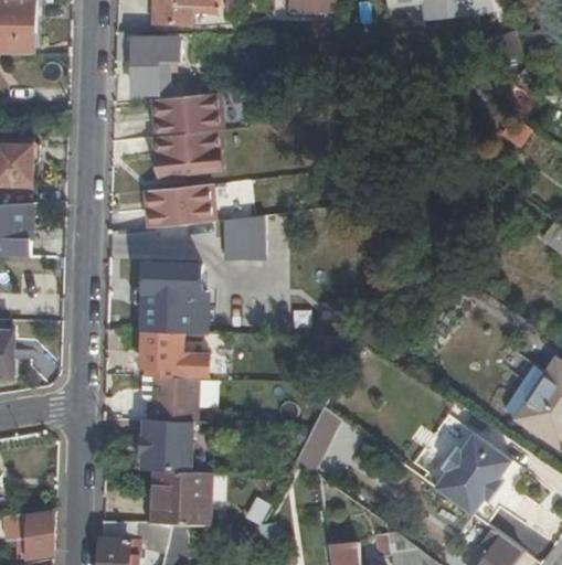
[(0,54),(32,54),(33,33),(33,0),(0,0),(0,54)]
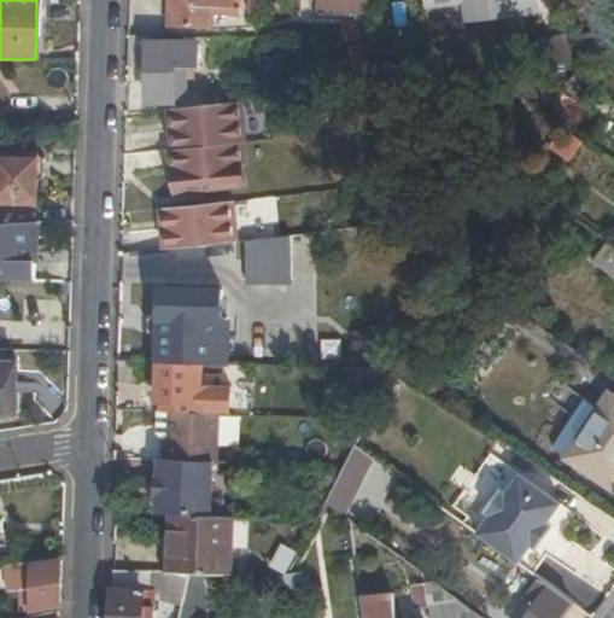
[(36,0),(36,36),(47,36),(47,0),(36,0)]
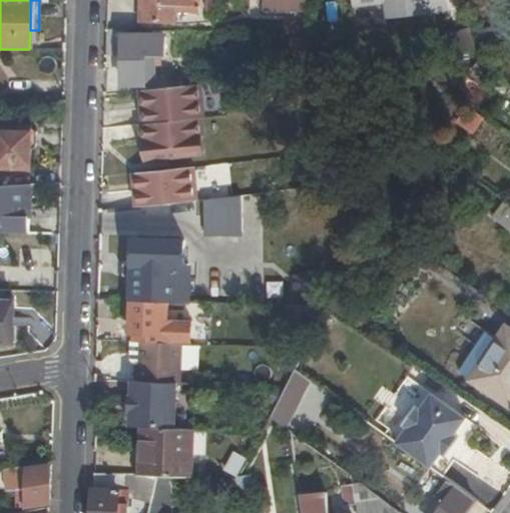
[(137,0),(138,22),(172,23),(172,6),(190,6),(190,0),(137,0)]
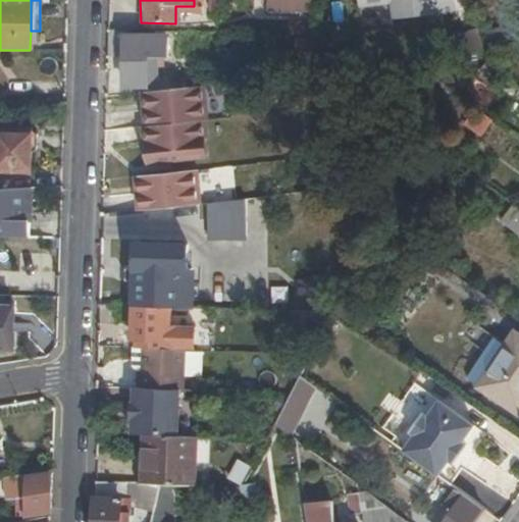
[(288,0),(288,8),(310,9),(310,0),(288,0)]
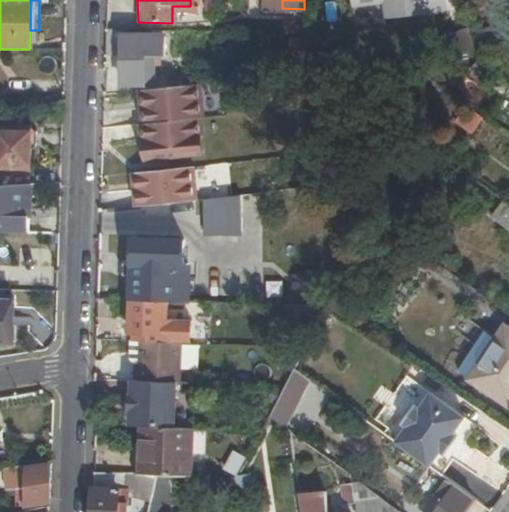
[(344,0),(345,6),(378,3),(380,19),(442,11),(440,0),(344,0)]
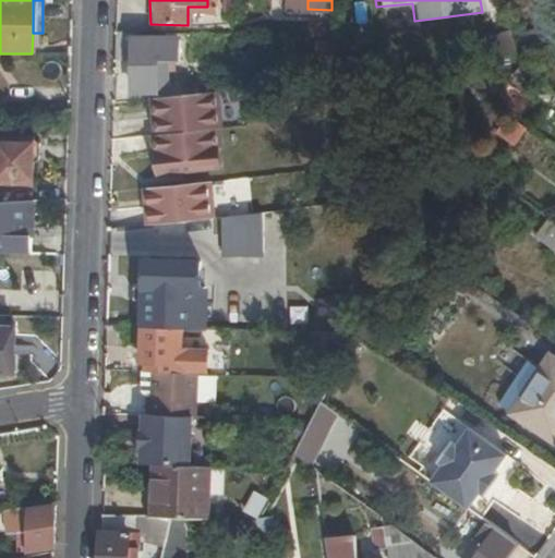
[(177,34),(166,33),(166,39),(132,38),(131,89),(160,91),(165,87),(166,62),(178,61),(178,40),(177,39),(177,34)]
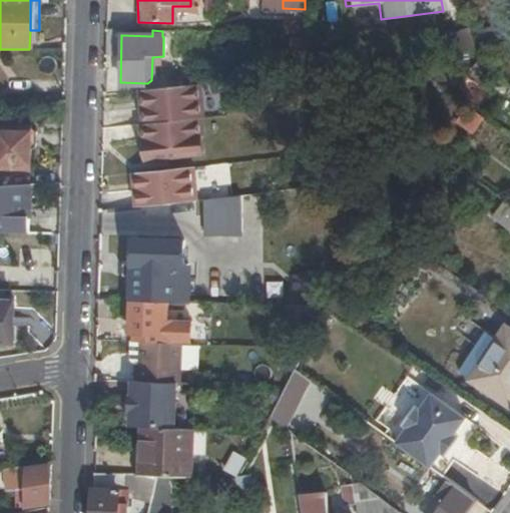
[(180,141),(210,137),(210,135),(195,138),(191,120),(176,123),(180,141)]
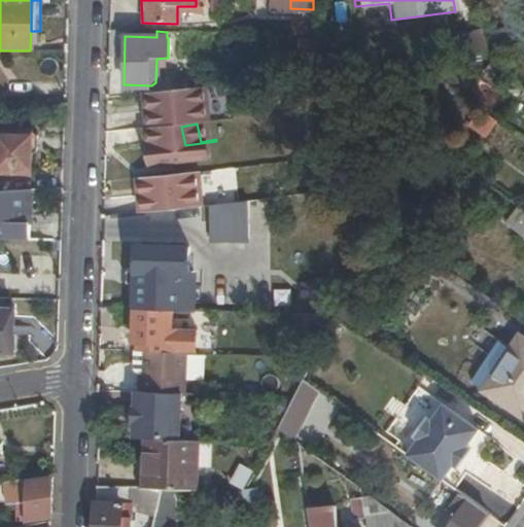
[(37,134),(31,130),(0,130),(0,171),(30,172),(31,152),(36,149),(37,134)]
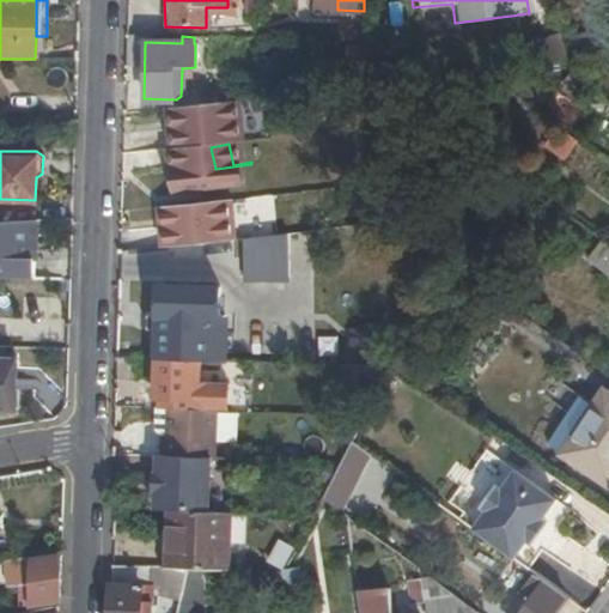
[(256,182),(251,164),(215,169),(220,190),(238,187),(238,186),(256,182)]
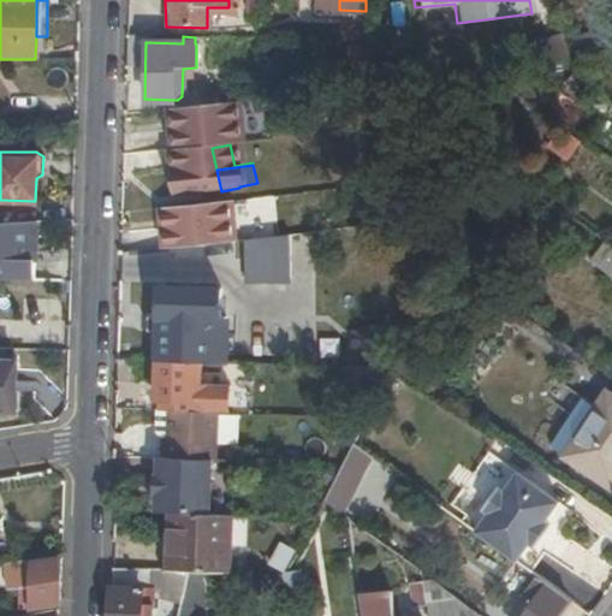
[(40,220),(0,220),(0,274),(41,274),(40,220)]
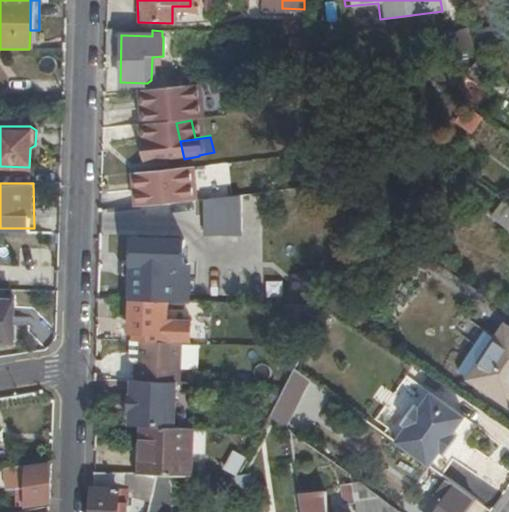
[(229,231),(231,195),(198,199),(196,229),(229,231)]
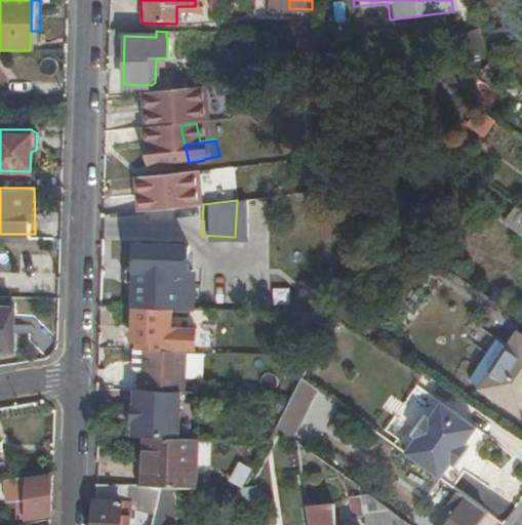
[(521,236),(521,210),(515,205),(503,221),(521,236)]
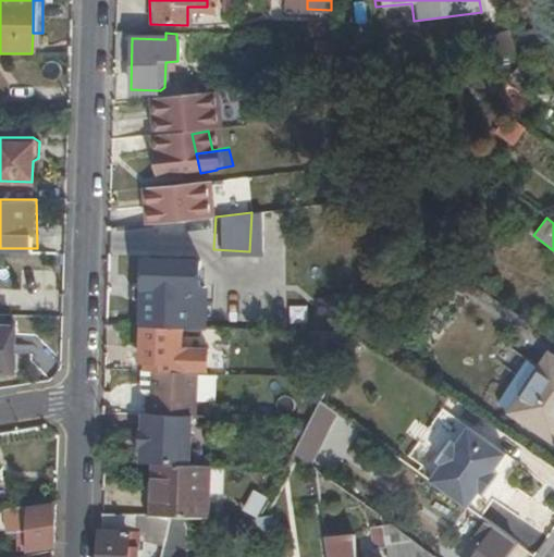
[(142,326),(174,329),(175,329),(176,304),(201,305),(201,288),(197,288),(198,262),(144,261),(142,326)]
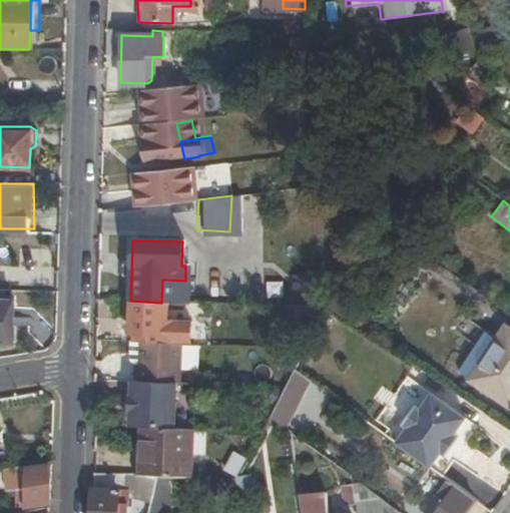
[(305,302),(306,277),(293,277),(292,301),(305,302)]
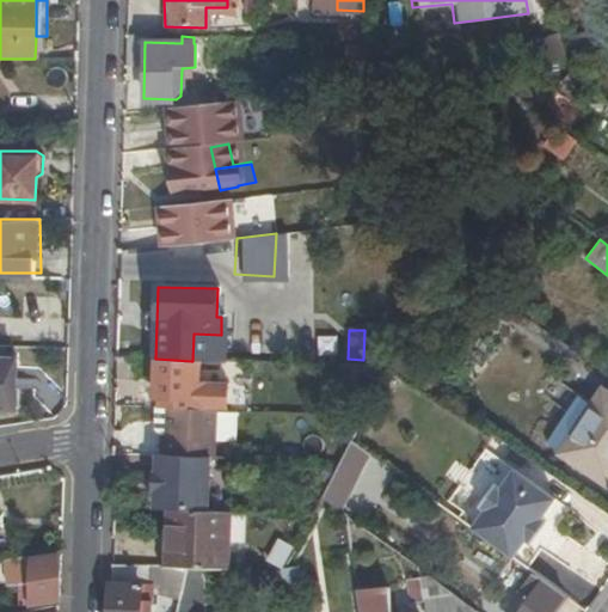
[(219,361),(245,362),(246,346),(219,344),(219,361)]
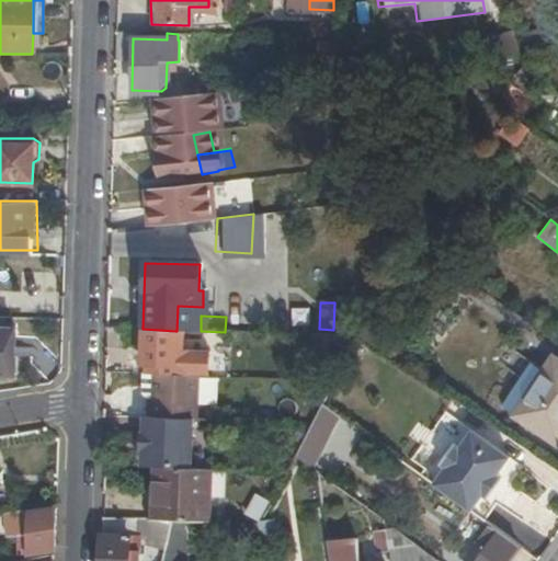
[(152,374),(196,376),(206,376),(207,351),(173,350),(175,331),(143,329),(141,366),(147,366),(146,374),(152,374)]
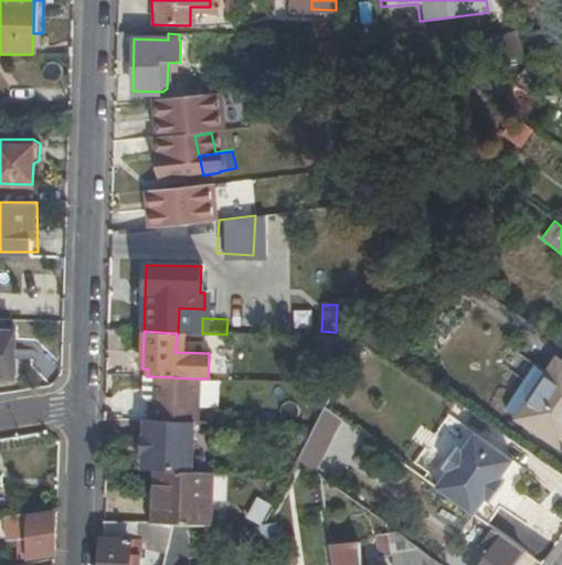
[(545,373),(532,363),(501,408),(557,446),(561,438),(561,364),(554,360),(545,373)]
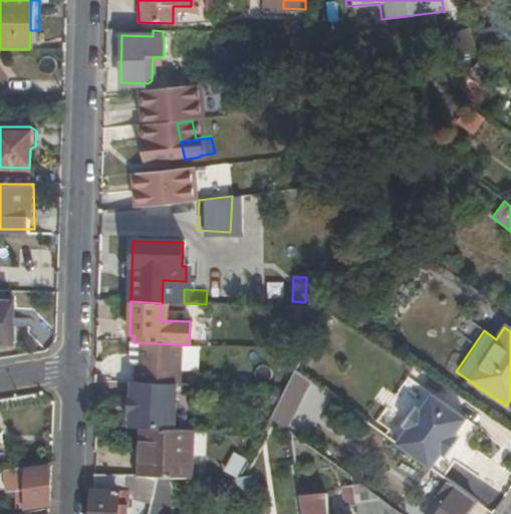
[(176,384),(178,384),(180,344),(140,342),(139,365),(134,365),(134,382),(176,384)]
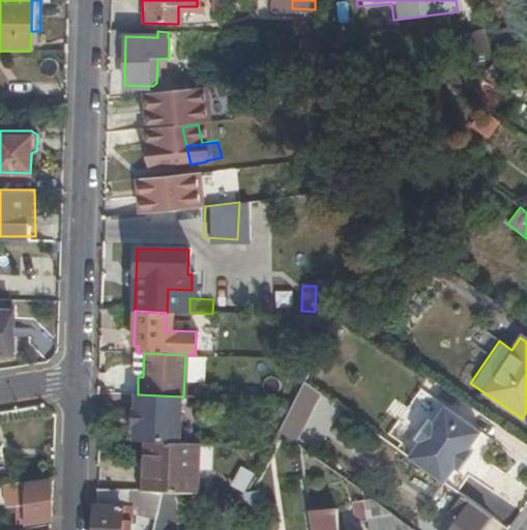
[(310,389),(305,385),(294,401),(299,404),(310,389)]
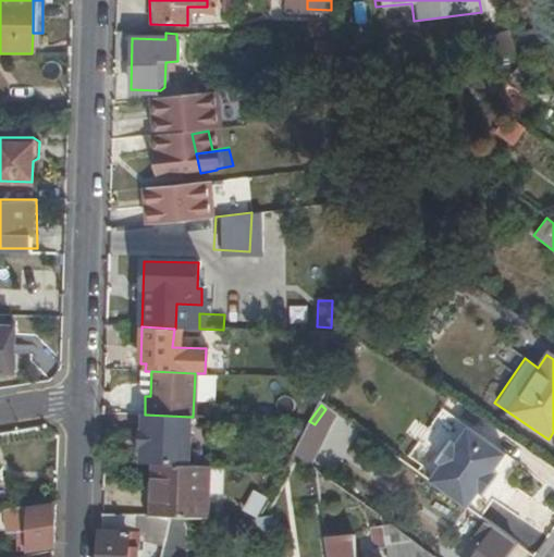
[(154,463),(188,466),(191,417),(145,415),(140,415),(140,430),(137,430),(136,445),(139,445),(138,463),(154,463)]
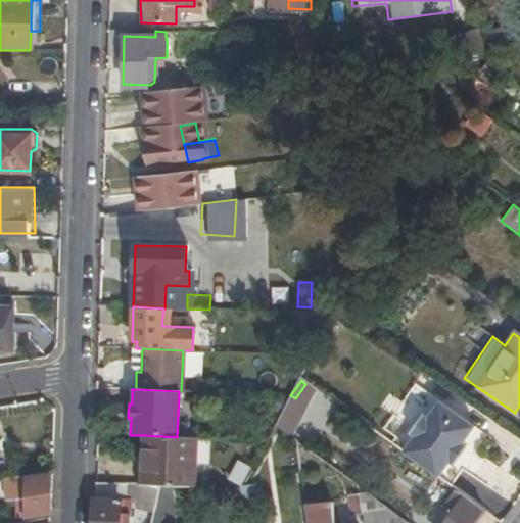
[(412,435),(399,452),(435,477),(471,427),(436,401),(425,418),(421,415),(409,433),(412,435)]
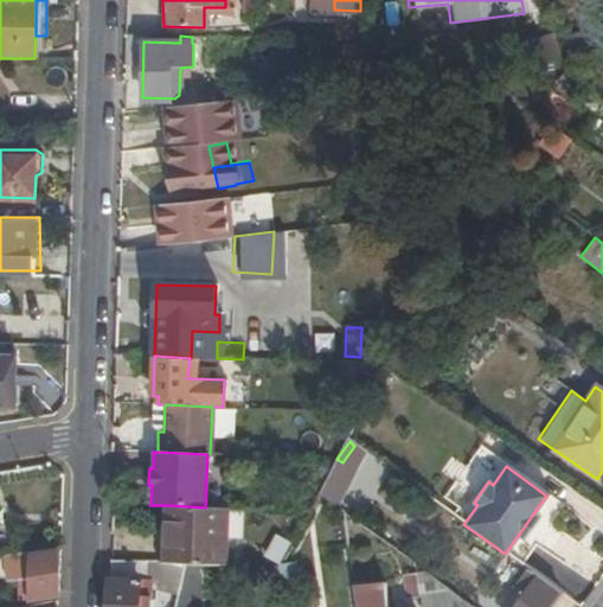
[(165,563),(183,563),(190,564),(197,564),(222,564),(224,509),(205,508),(167,505),(165,563)]
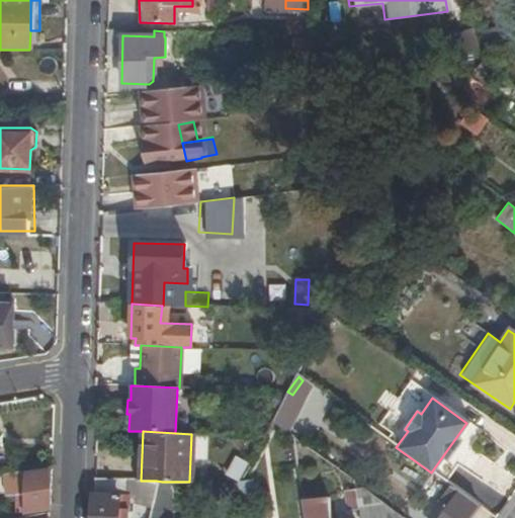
[(233,455),(225,475),(239,481),(247,461),(233,455)]
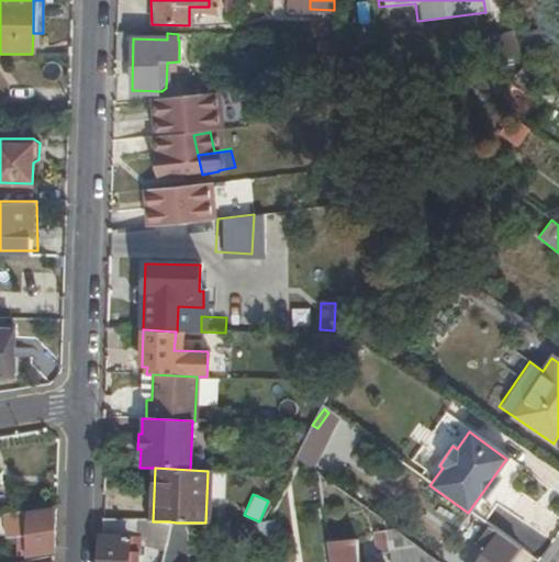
[(53,551),(54,506),(28,512),(25,554),(53,551)]
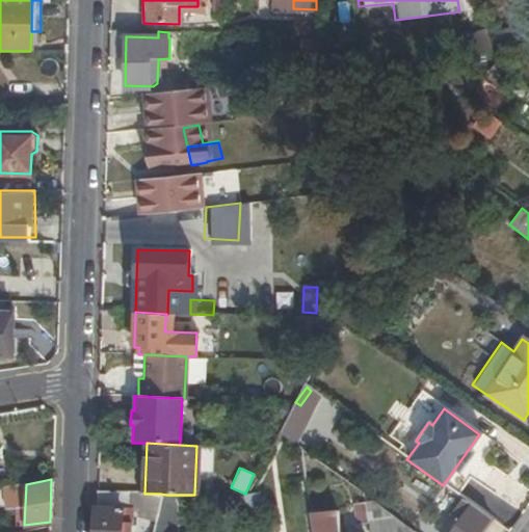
[(97,491),(95,531),(121,531),(122,508),(128,509),(128,493),(97,491)]
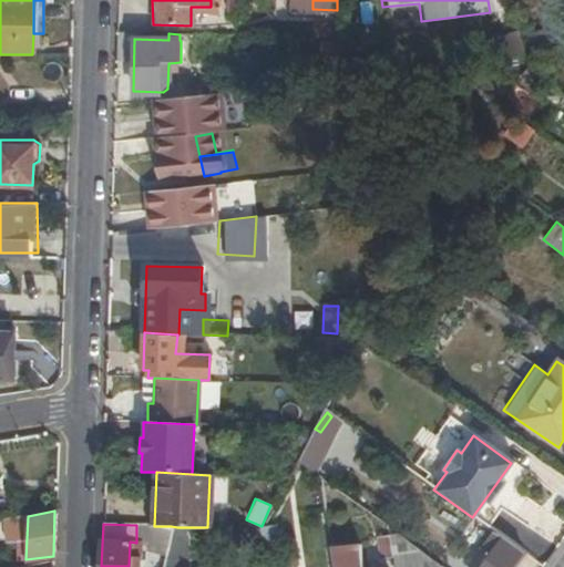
[(437,566),(387,533),(392,566),(437,566)]
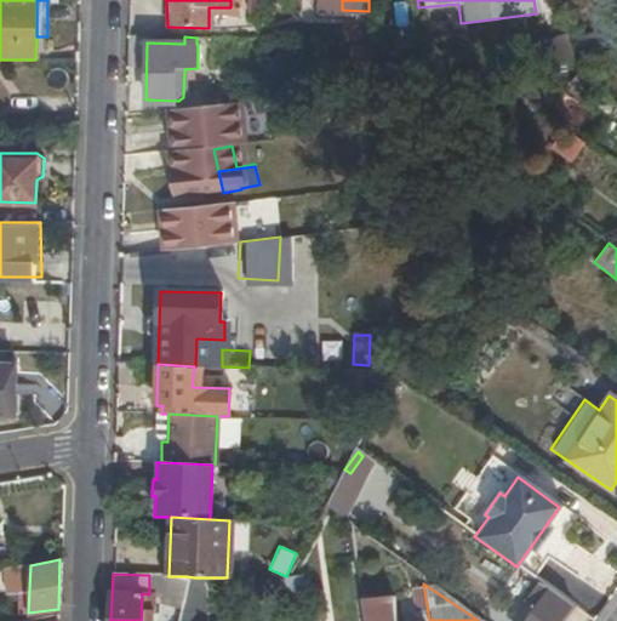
[(560,620),(571,605),(540,584),(527,603),(535,608),(525,620),(556,620),(558,620),(560,620)]
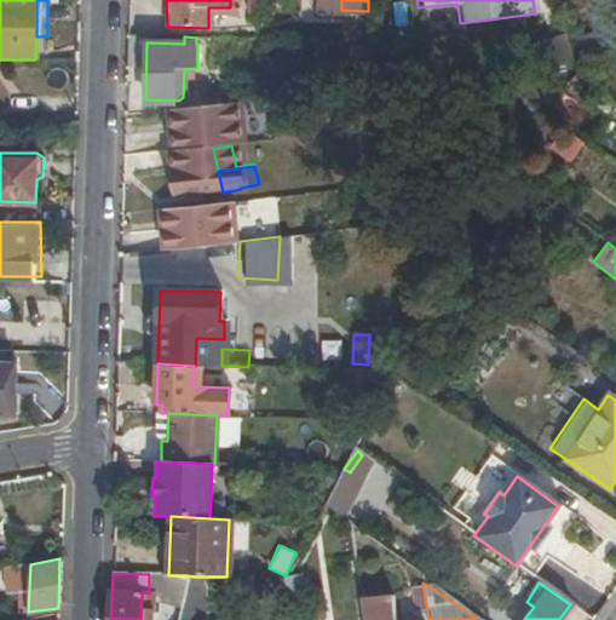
[(393,619),(390,595),(361,600),(363,619),(393,619)]
